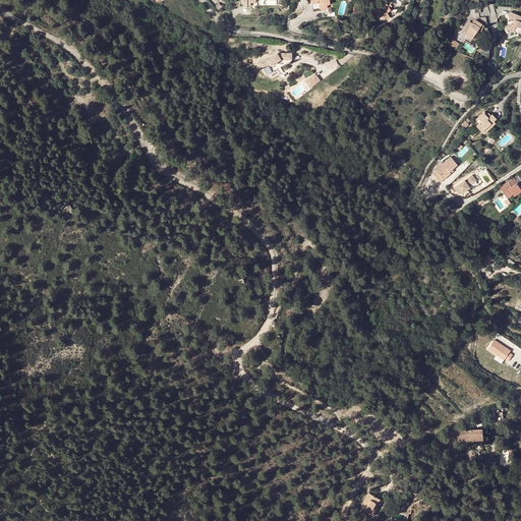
[(385,1),(373,10),(379,17),(382,15),(385,19),(390,16),(387,12),(391,10),(385,1)]
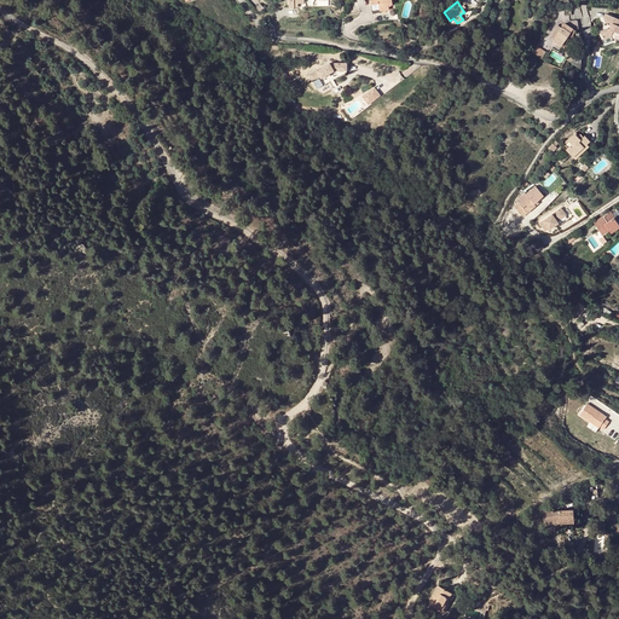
[(613,39),(614,41),(618,39),(618,19),(608,16),(606,21),(607,25),(612,28),(611,32),(609,32),(602,35),(606,44),(613,39)]
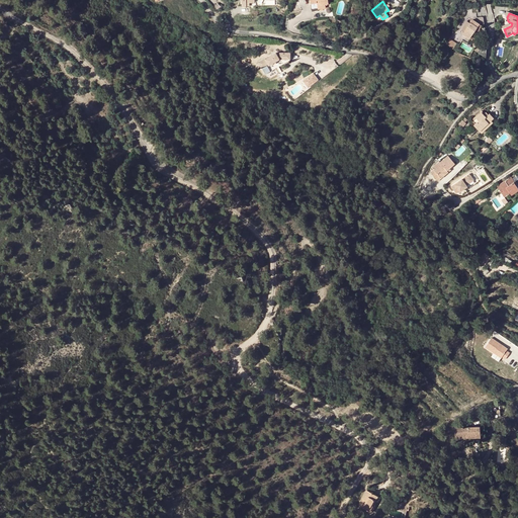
[(462,29),(471,34),(472,32),(479,24),(471,20),(469,23),(466,21),(461,28),(462,29)]
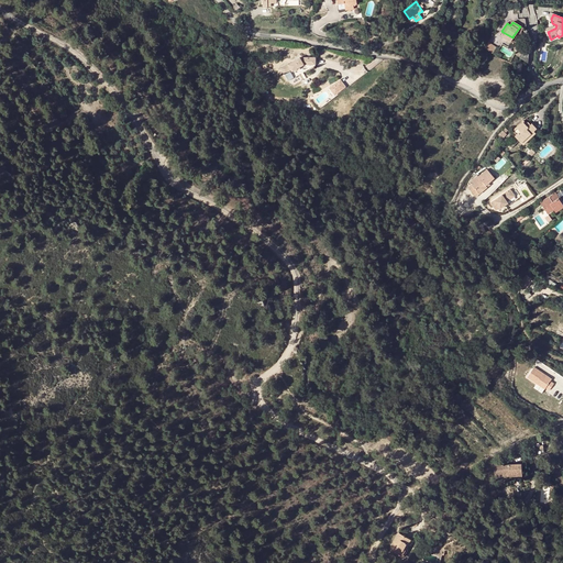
[(523,29),(520,26),(514,35),(517,37),(521,32),(520,32),(523,29)]
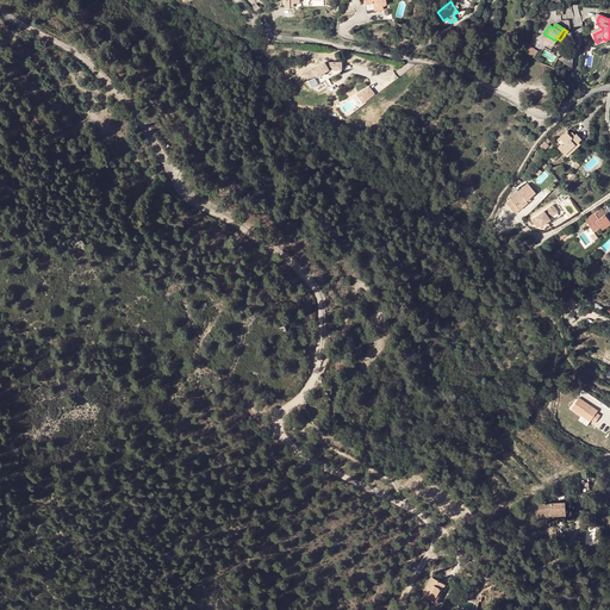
[(555,41),(545,35),(542,37),(546,39),(545,41),(552,45),(555,41)]
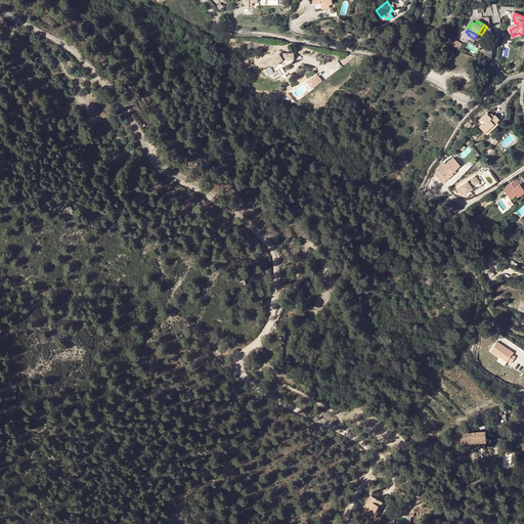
[(463,44),(454,39),(452,42),(451,44),(459,50),(463,44)]
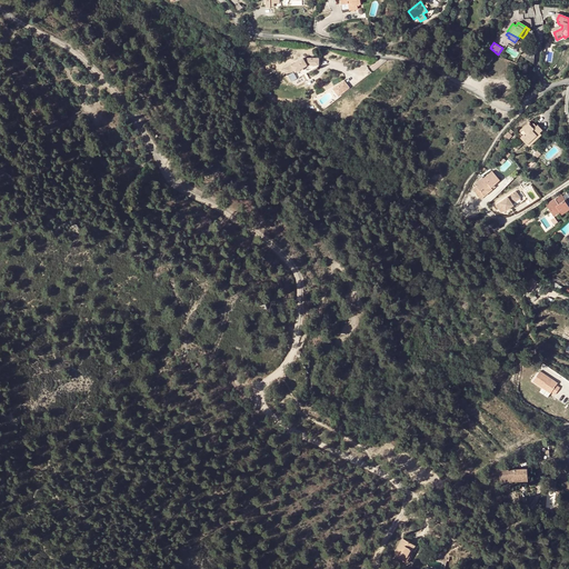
[(283,69),(287,75),(293,70),(295,71),(299,69),(302,67),(307,65),(319,65),(319,58),(305,58),(291,66),(290,65),(283,69)]
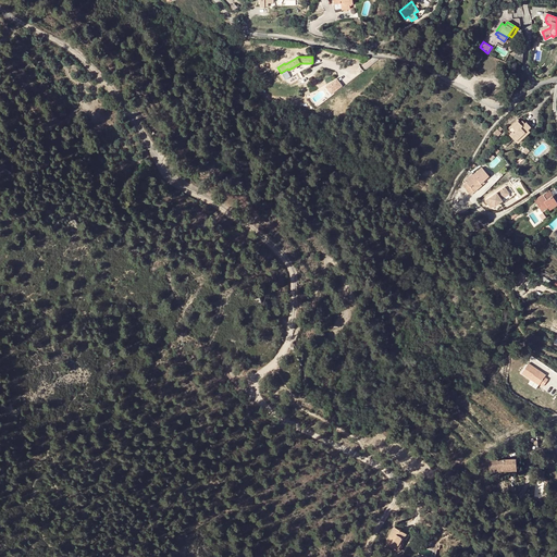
[(256,81),(261,90),(262,90),(262,88),(265,86),(261,77),(256,81)]
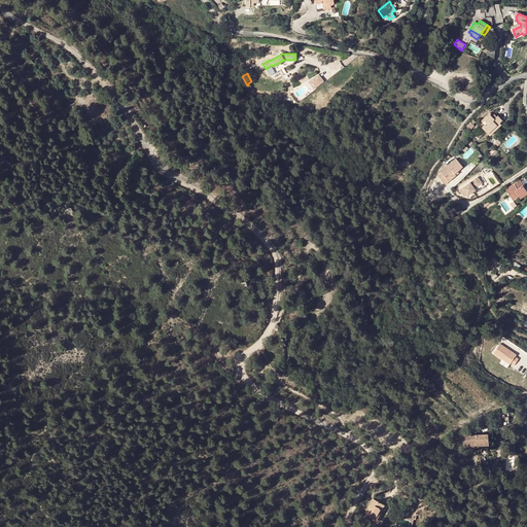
[(323,80),(318,74),(309,82),(314,89),(323,80)]
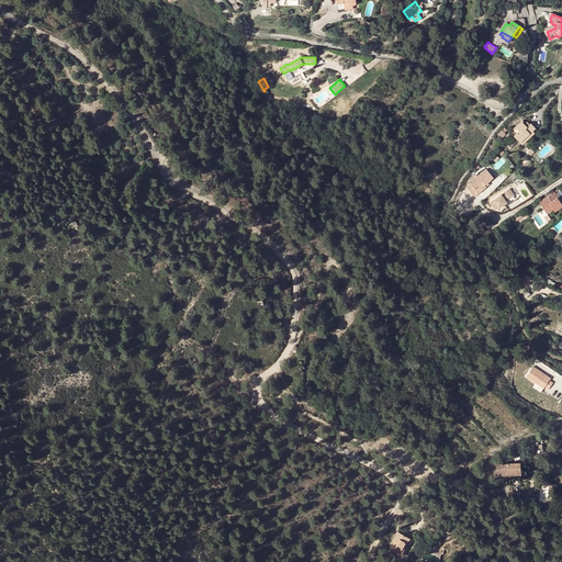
[(520,143),(532,131),(536,128),(530,123),(528,126),(523,121),(512,131),(515,134),(514,136),(520,143)]
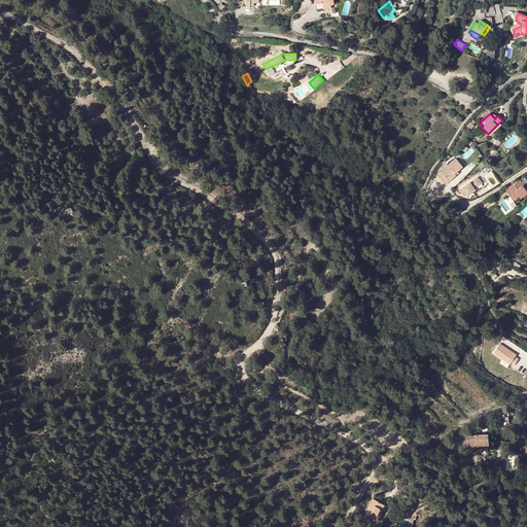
[(499,123),(488,134),(490,136),(501,126),(499,123)]
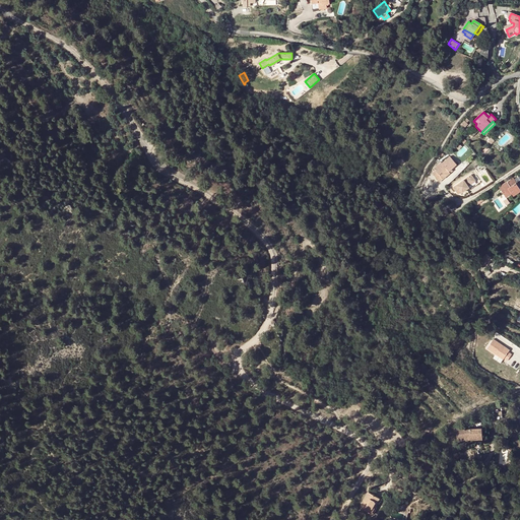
[(69,150),(64,152),(69,161),(74,158),(69,150)]
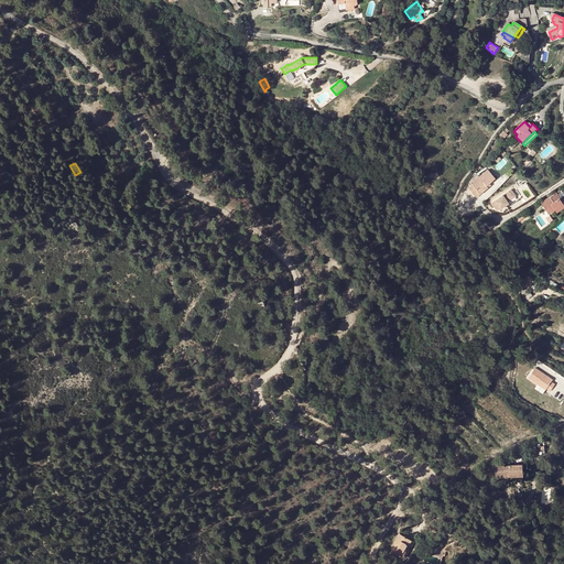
[(486,186),(489,184),(495,179),(488,170),(479,177),(478,176),(469,183),(472,185),(468,187),(477,197),(487,188),(486,186)]
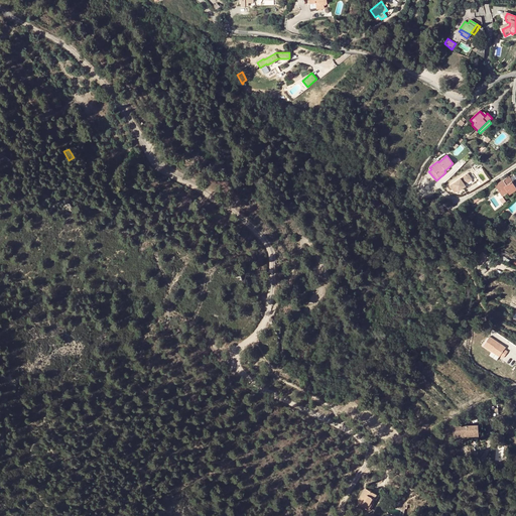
[(468,173),(449,186),(454,194),(458,190),(458,191),(466,186),(465,185),(472,179),(468,173)]
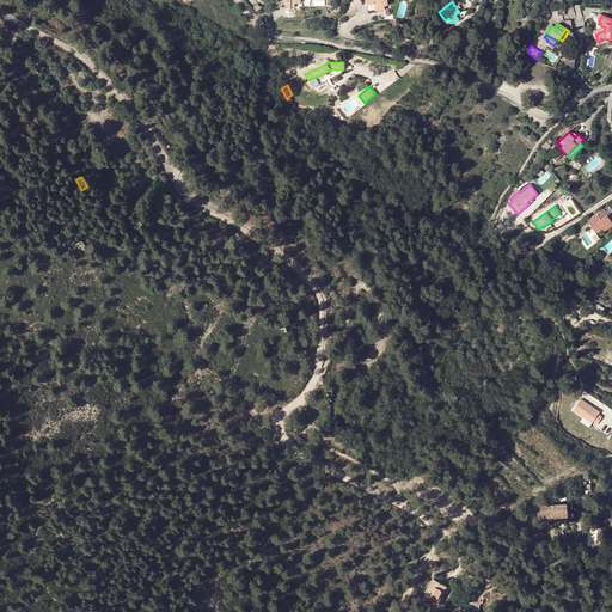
[(592,216),(587,220),(595,232),(603,228),(611,222),(603,209),(597,214),(592,216)]
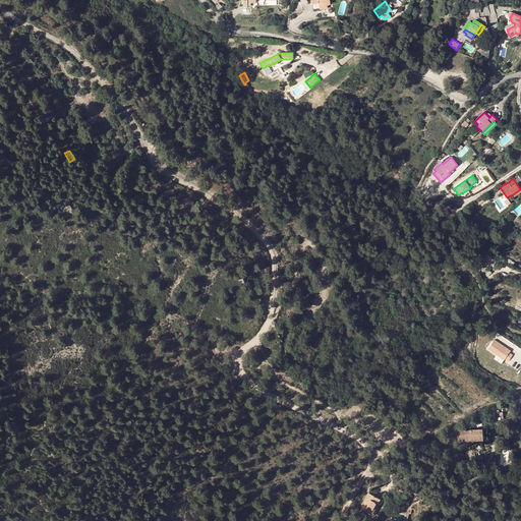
[(447,210),(440,213),(442,218),(450,215),(447,210)]
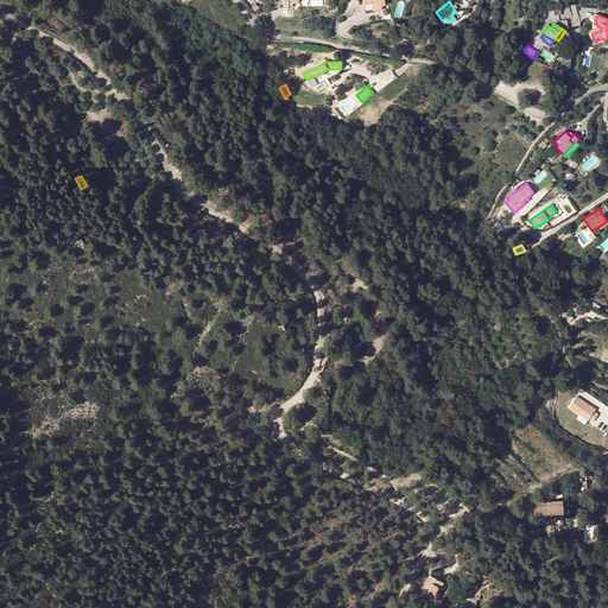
[(569,297),(561,306),(568,312),(576,303),(569,297)]
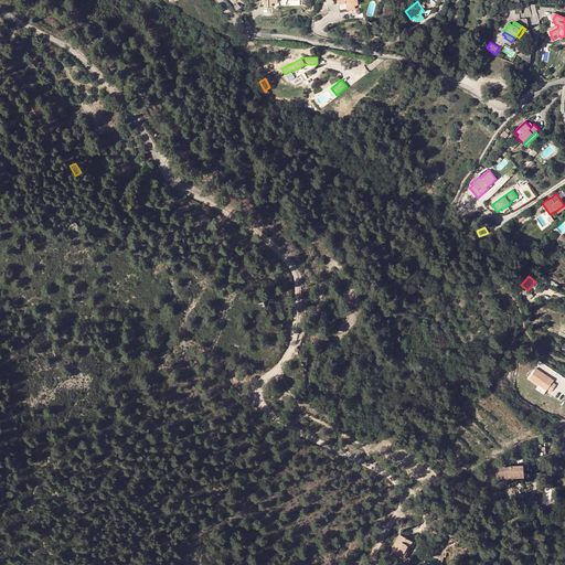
[(535,366),(528,379),(540,385),(537,388),(544,393),(547,388),(552,392),(556,383),(554,382),(556,379),(535,366)]
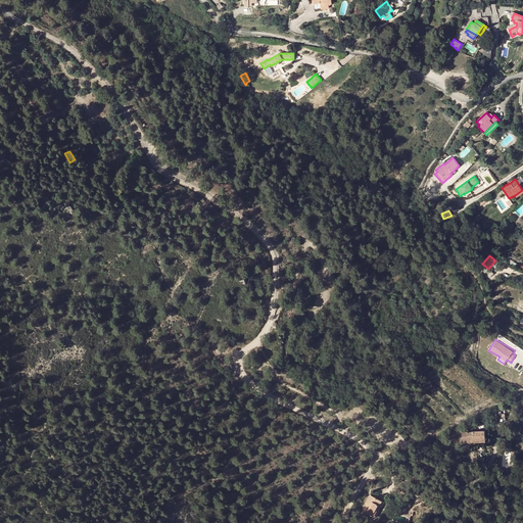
[(468,430),(459,433),(461,441),(461,443),(474,440),(474,442),(486,441),(485,431),(473,432),(468,433),(468,430)]
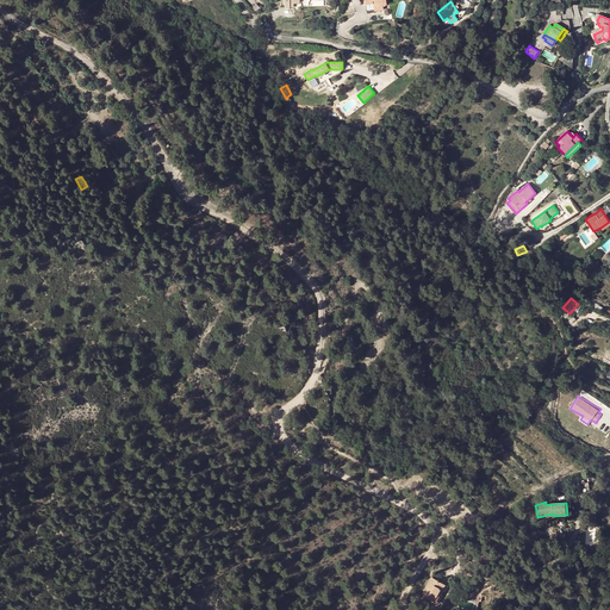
[(433,578),(428,587),(429,589),(427,591),(425,591),(423,596),(436,603),(439,598),(437,597),(441,590),(443,590),(446,585),(433,578)]
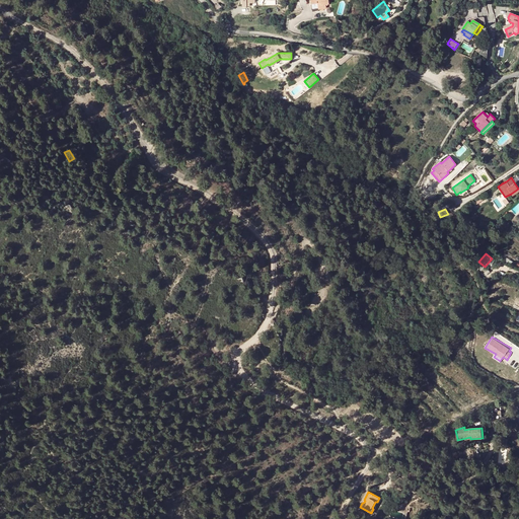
[(381,499),(379,498),(377,502),(375,502),(372,508),(373,509),(371,513),(373,514),(381,499)]
